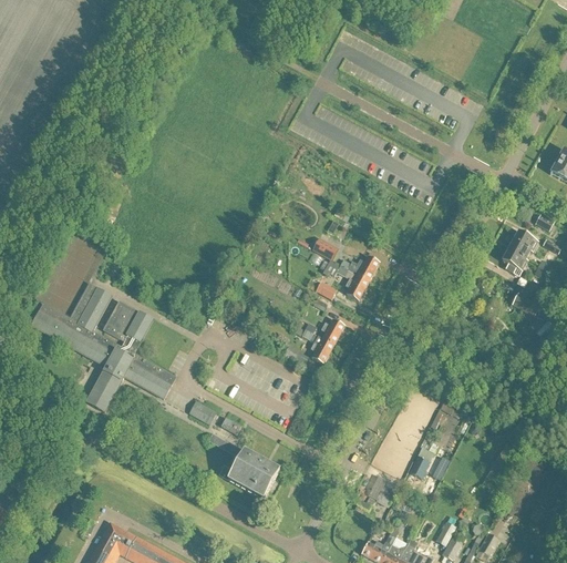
[(566,182),(566,152),(563,150),(550,173),(566,182)]
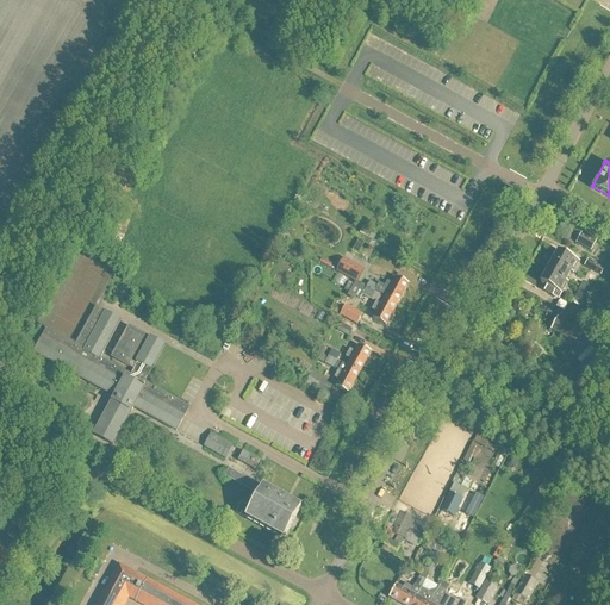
[(574,241),(590,248),(596,236),(580,228),(574,241)]
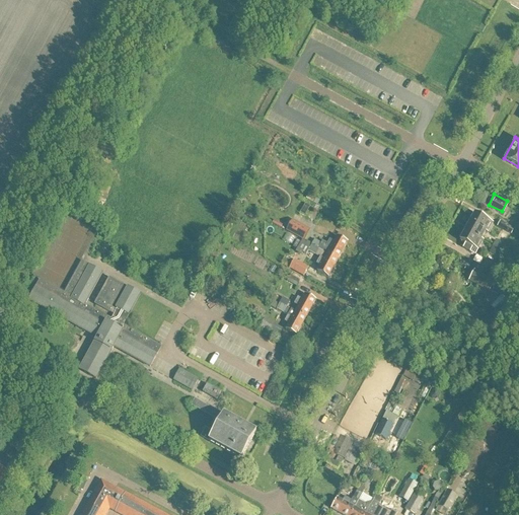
[(474,233),(480,236),(485,229),(487,230),(492,220),(474,211),(466,224),(476,230),(474,233)]
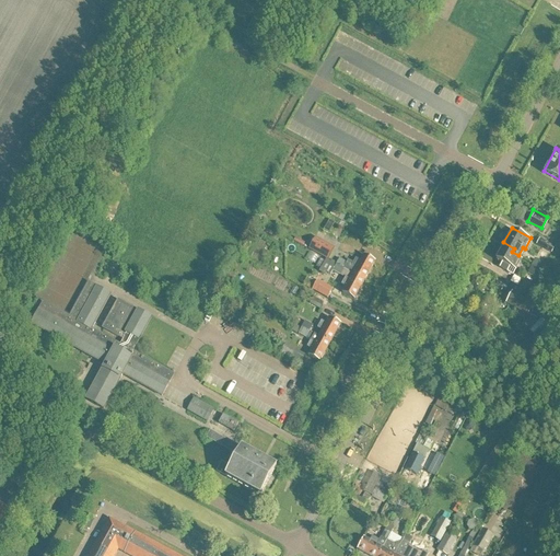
[(335,245),(315,234),(308,246),(327,257),(335,245)]
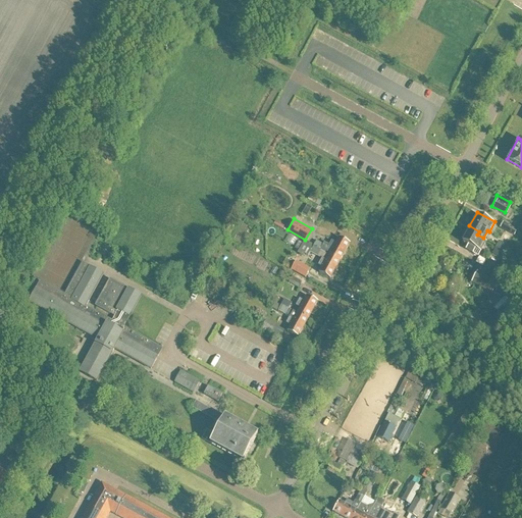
[(503,219),(499,225),(514,234),(517,226),(503,219)]
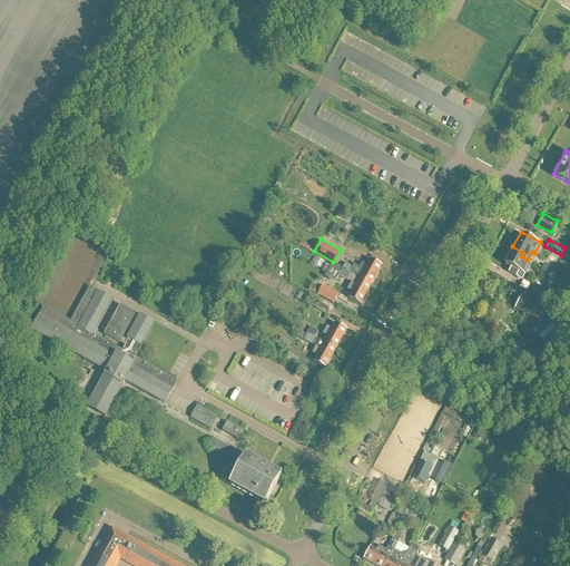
[(530,261),(528,260),(521,256),(523,253),(512,246),(504,262),(510,265),(508,270),(521,276),(523,272),(530,261)]
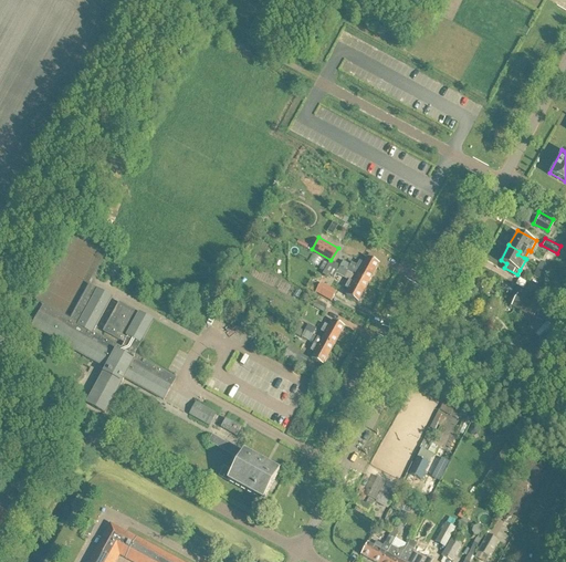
[(343,259),(339,264),(368,280),(378,261),(367,255),(364,261),(359,258),(356,263),(352,260),(350,262),(343,259)]
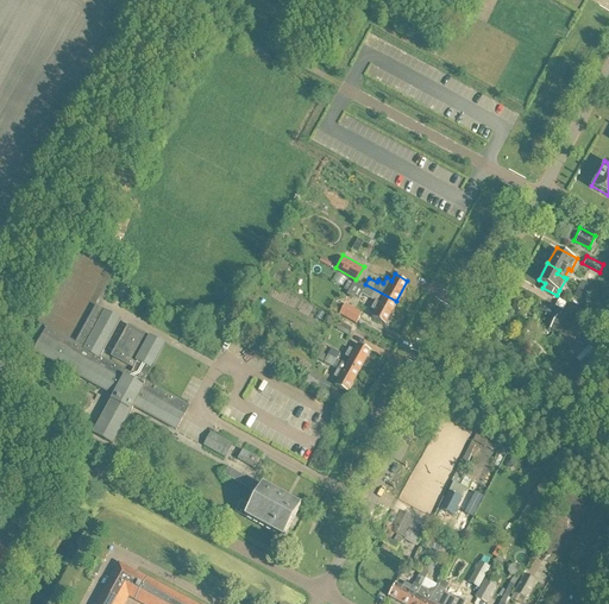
[(365,284),(353,278),(347,291),(352,294),(352,291),(359,295),(362,291),(375,299),(370,306),(375,308),(371,315),(384,322),(396,301),(365,284)]
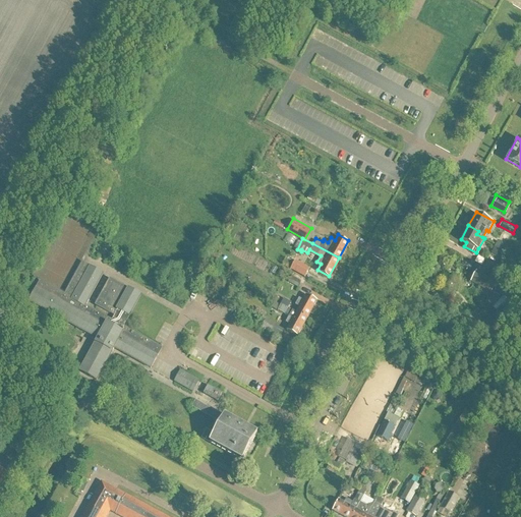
[(495,244),(502,248),(505,243),(498,239),(495,244)]
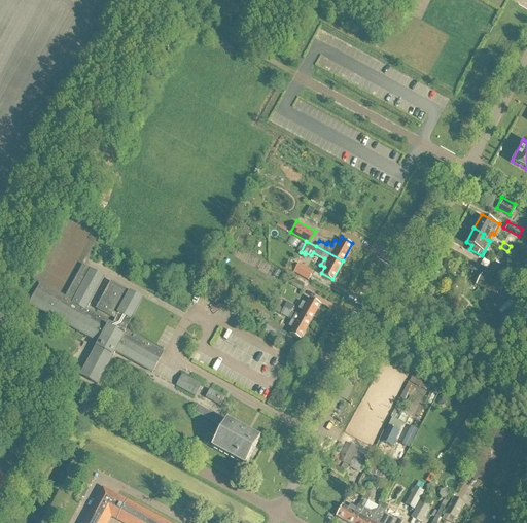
[(504,257),(507,251),(500,247),(497,253),(504,257)]
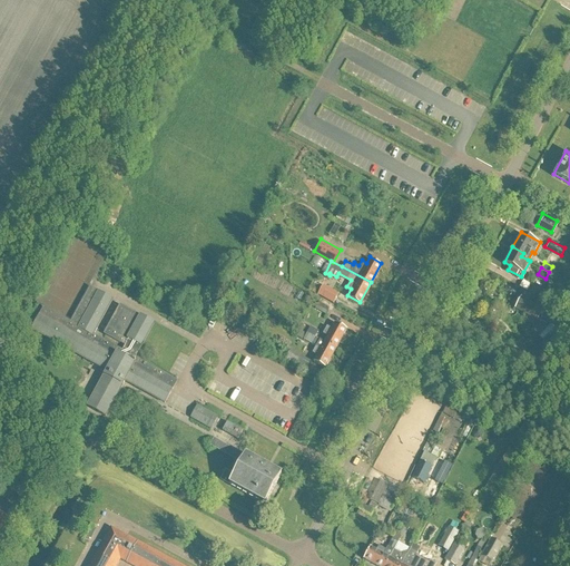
[(517,288),(526,292),(523,295),(521,293),(514,305),(537,318),(543,305),(534,301),(542,288),(531,282),(532,280),(522,275),(517,288)]
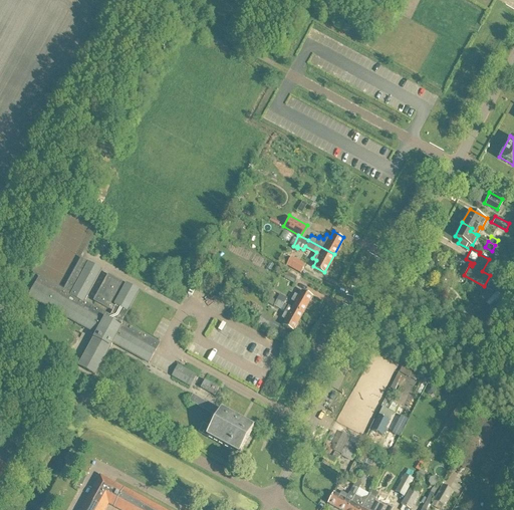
[(286,263),(300,271),(305,262),(291,255),(286,263)]
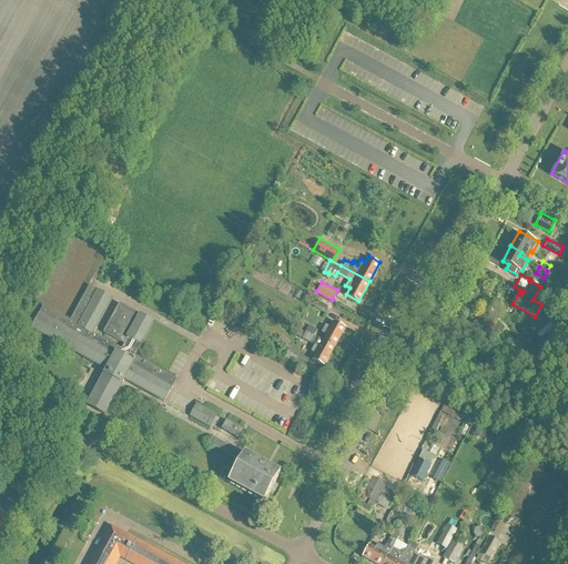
[(71,319),(70,319),(43,304),(31,325),(105,366),(87,402),(104,412),(121,382),(124,376),(163,399),(175,376),(129,351),(130,349),(135,351),(153,319),(149,316),(139,311),(127,333),(129,334),(127,338),(121,334),(133,310),(119,302),(103,330),(119,339),(119,338),(124,341),(122,348),(92,331),(111,295),(90,284),(71,319)]
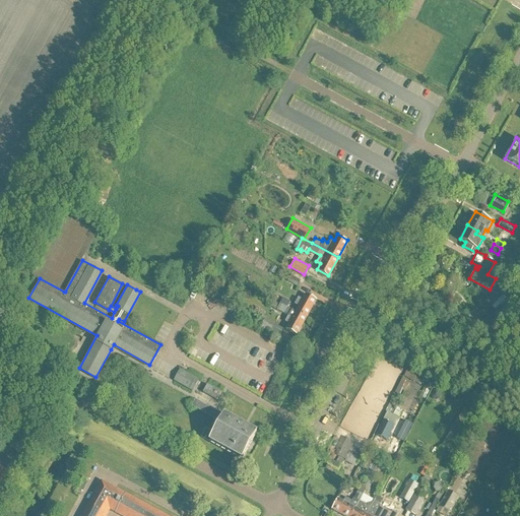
[(297,283),(300,277),(290,273),(287,279),(297,283)]
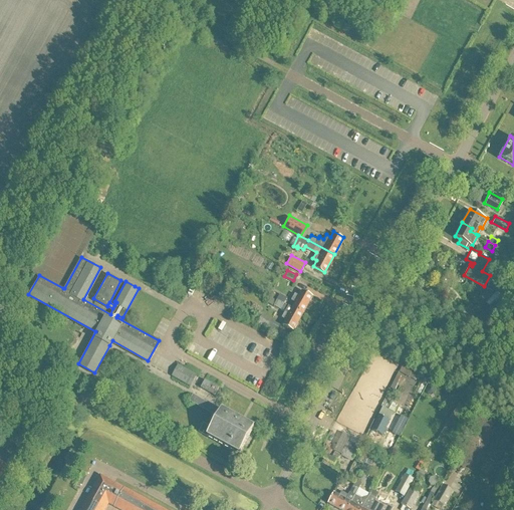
[(499,286),(489,299),(496,304),(506,291),(499,286)]
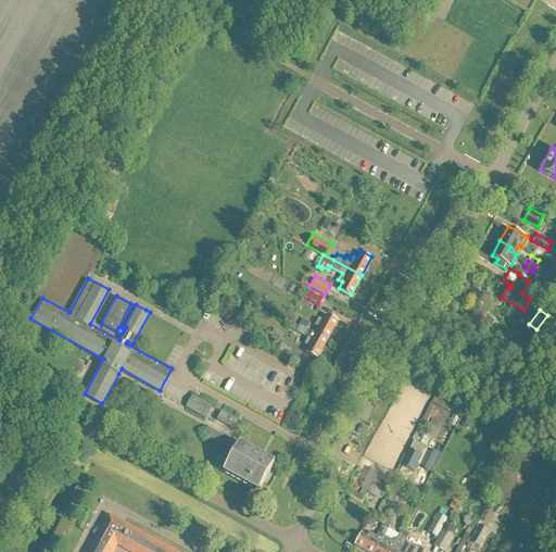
[(316,331),(327,337),(338,318),(326,312),(323,318),(318,316),(315,323),(318,325),(316,331)]
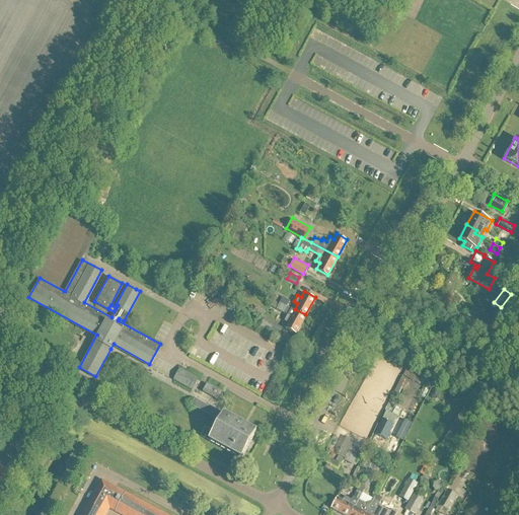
[(279,300),(286,304),(289,299),(282,295),(279,300)]
